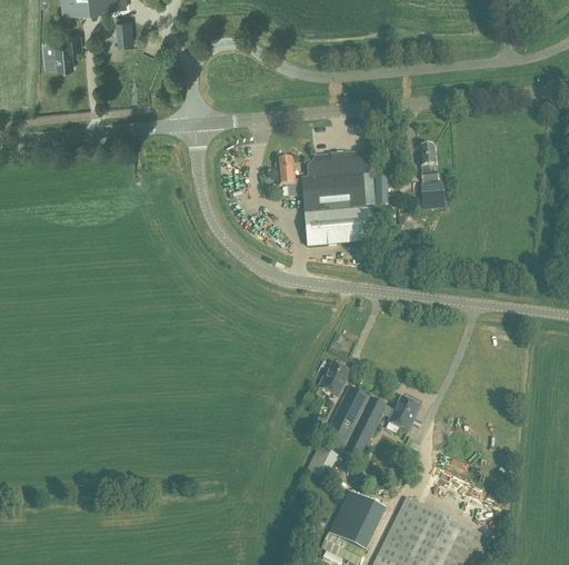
[(61,0),(62,10),(126,3),(126,0),(61,0)]
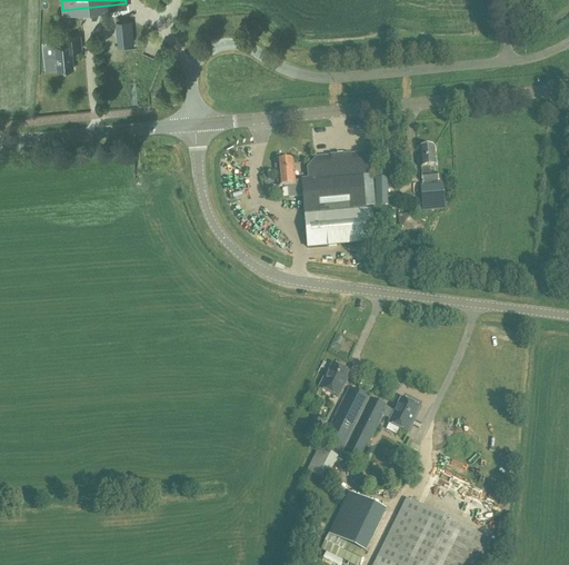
[(116,18),(118,42),(135,41),(132,16),(116,18)]
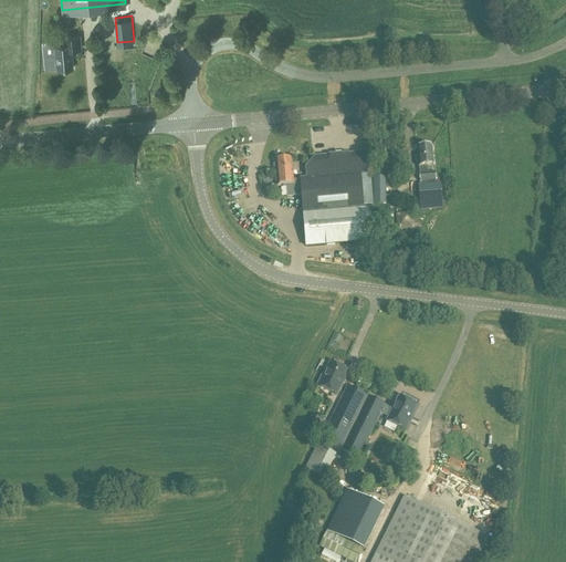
[(63,34),(64,42),(54,43),(56,66),(73,64),(71,47),(81,45),(80,32),(63,34)]
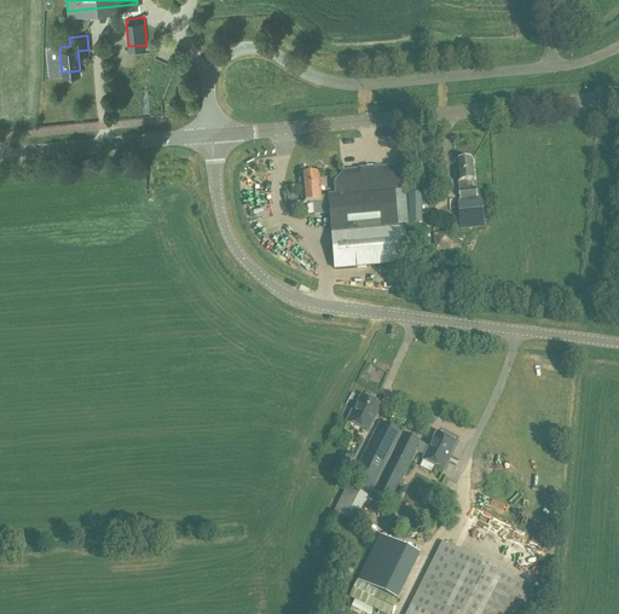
[(457,198),(460,218),(460,219),(484,216),(482,196),(476,196),(476,193),(476,184),(468,184),(468,178),(474,177),(472,156),(456,157),(458,178),(458,184),(460,196),(460,198),(457,198)]
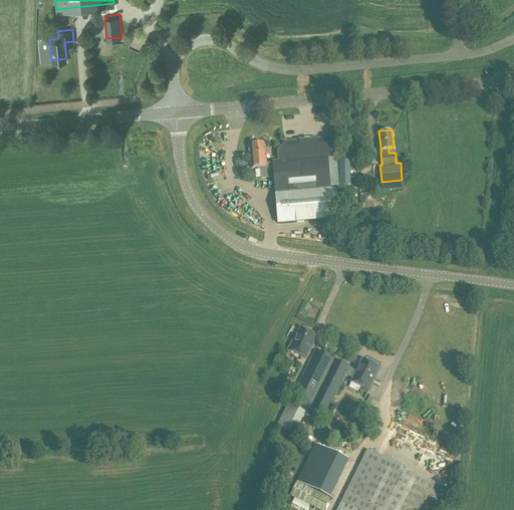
[(273,160),(266,161),(267,164),(256,165),(257,167),(260,167),(260,176),(274,175),(278,221),(338,215),(335,185),(339,184),(334,135),(286,140),(278,149),(278,159),(273,160)]
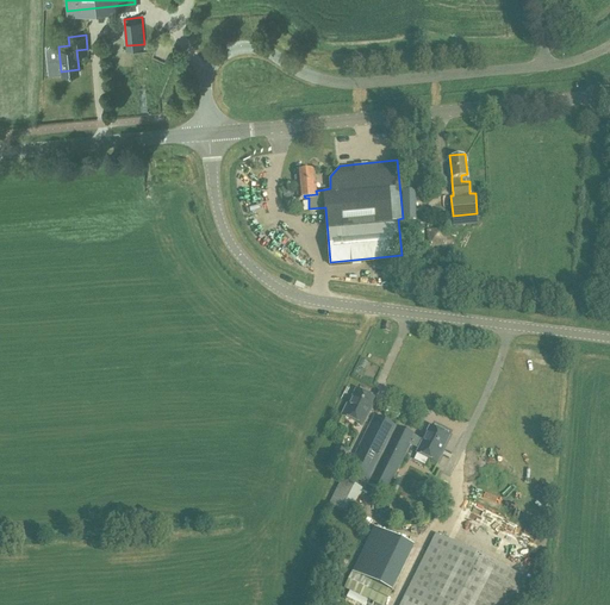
[(299,197),(304,195),(317,194),(316,191),(313,167),(297,169),(299,197)]
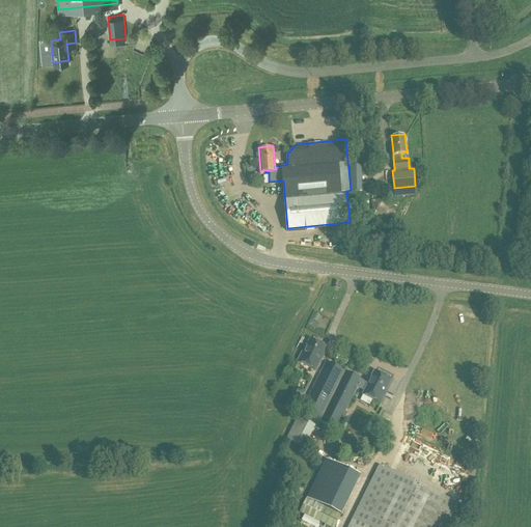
[(362,188),(361,162),(350,163),(351,188),(362,188)]
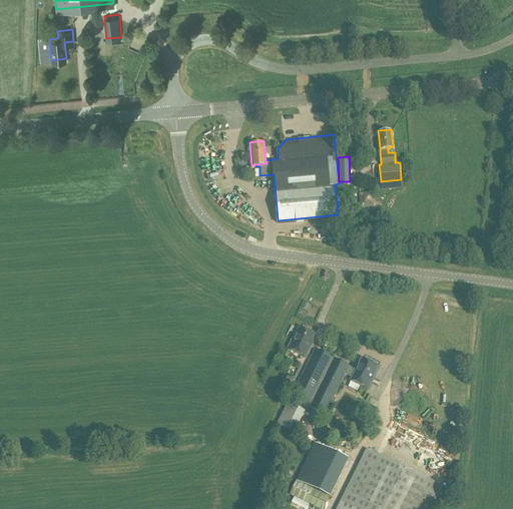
[(347,203),(346,212),(355,212),(356,204),(347,203)]
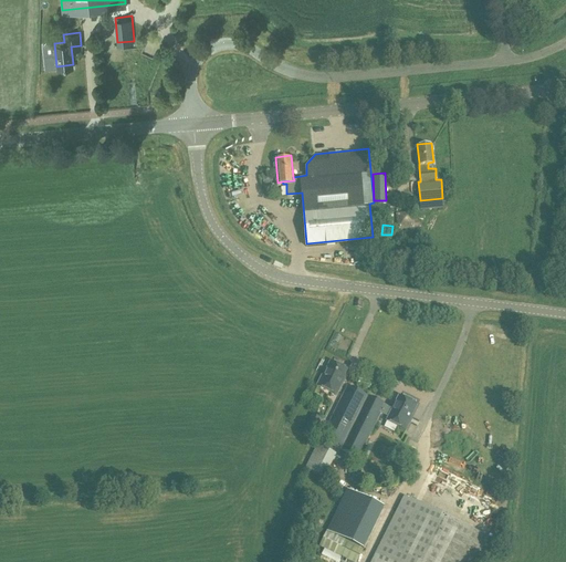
[(336,392),(348,368),(331,360),(326,367),(325,366),(317,383),(336,392)]
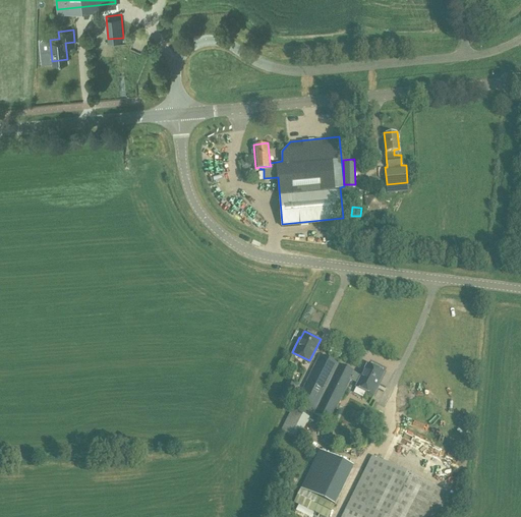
[(314,410),(338,361),(320,352),(303,385),(305,385),(297,402),(314,410)]
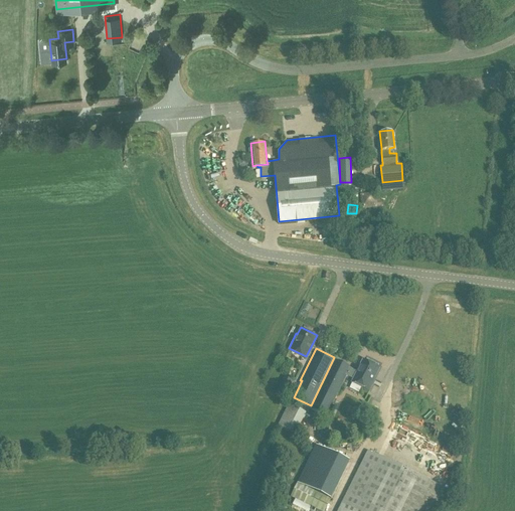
[(327,413),(347,372),(350,365),(349,364),(334,357),(311,405),(327,413)]
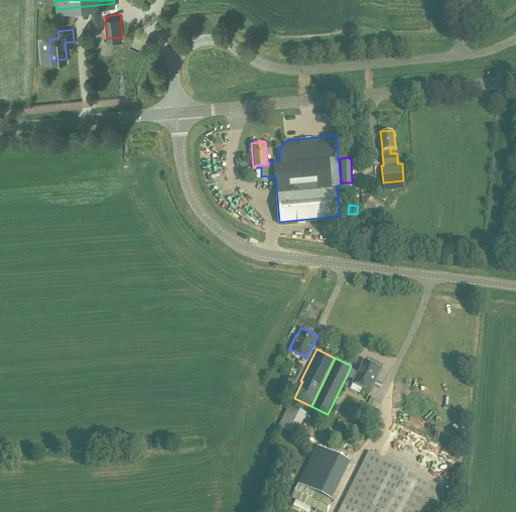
[(351,366),(348,373),(355,376),(353,380),(370,389),(375,380),(373,380),(380,366),(364,358),(358,370),(351,366)]
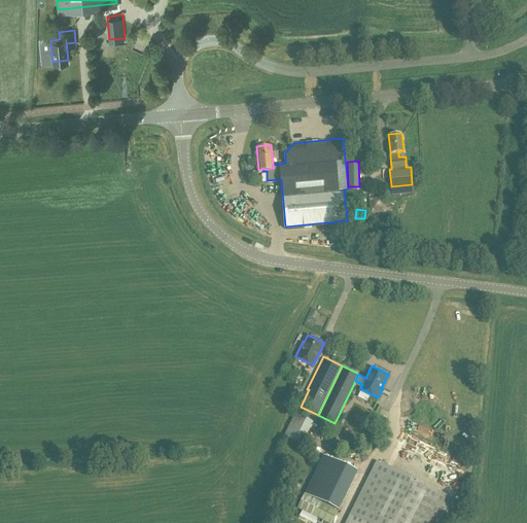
[(291,420),(284,434),(300,443),(307,428),(291,420)]
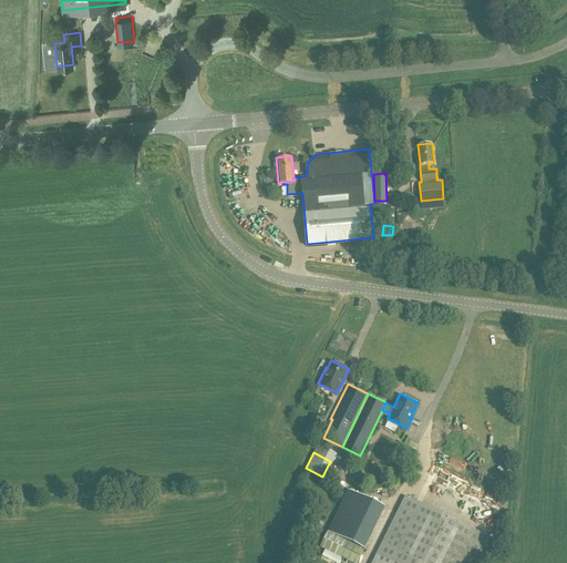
[(384,507),(347,489),(327,528),(364,546),(384,507)]
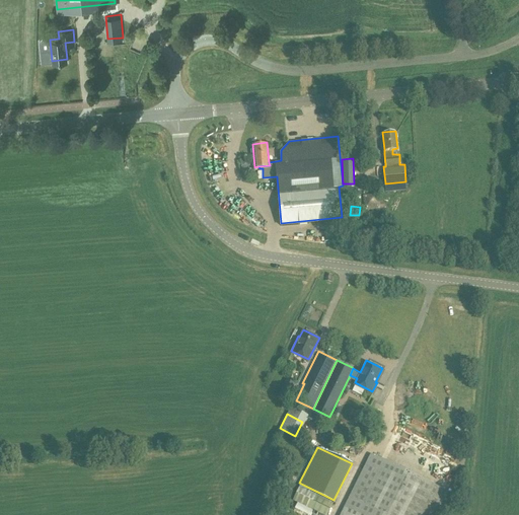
[(433,514),(447,490),(371,452),(339,514),(433,514)]
